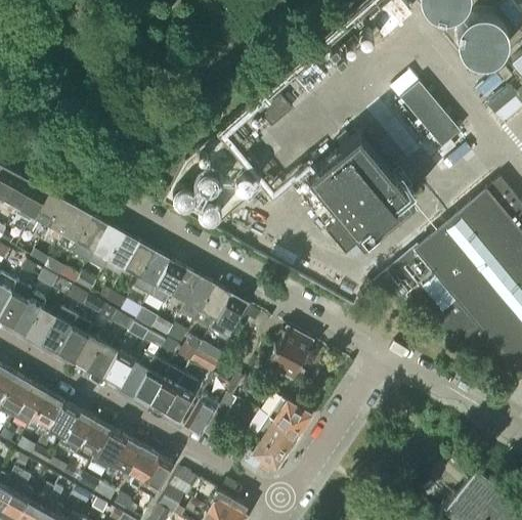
[(390,0),(370,17),(385,35),(388,32),(391,36),(395,32),(392,29),(398,24),(401,27),(404,24),(402,19),(412,11),(411,10),(414,7),(410,4),(408,6),(402,0),(390,0)]
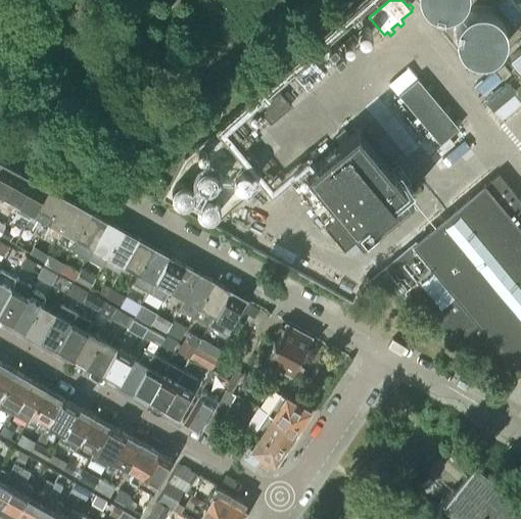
[(428,0),(430,2),(434,6),(439,9),(444,9),(451,8),(456,6),(460,2),(460,0),(428,0)]
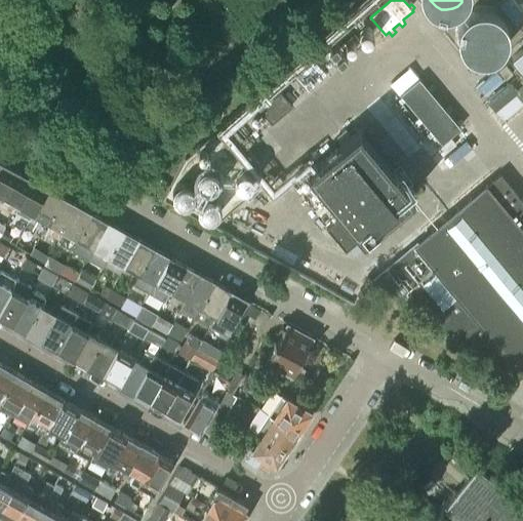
[(504,37),(503,31),(499,26),(495,22),(490,19),(484,18),(479,19),(473,23),(469,27),(467,32),(466,38),(467,43),(470,48),(474,52),(479,55),(485,55),(490,54),(495,52),(499,48),(503,43),(504,37)]
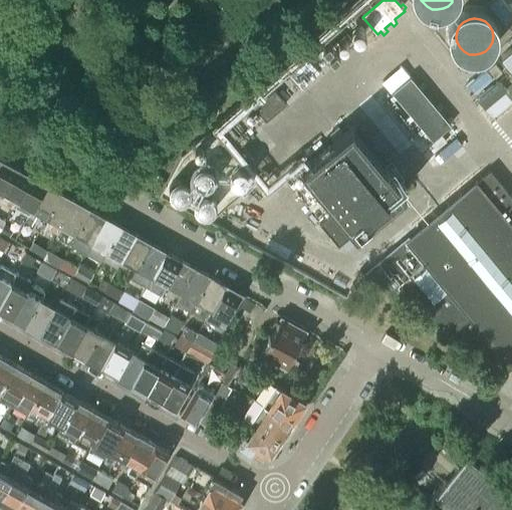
[(511,82),(507,77),(480,100),(495,118),(511,104),(511,82)]
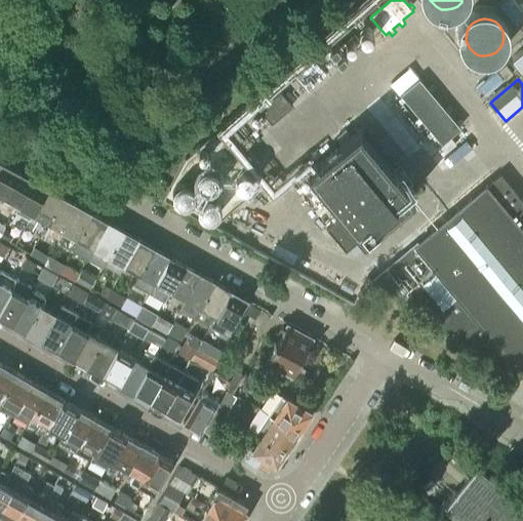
[(443,146),(463,130),(420,81),(402,96),(443,146)]
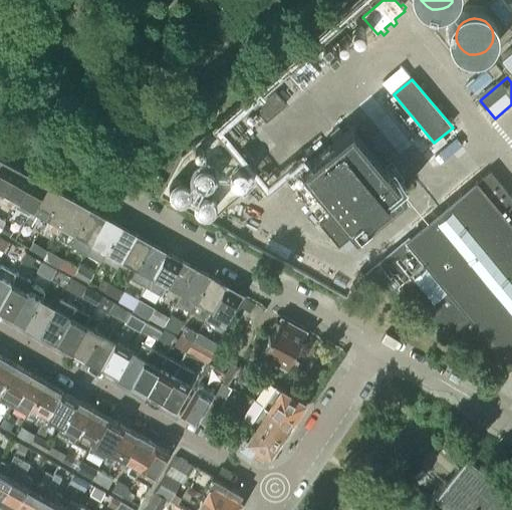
[(285,105),(273,92),(254,109),(265,123),(285,105)]
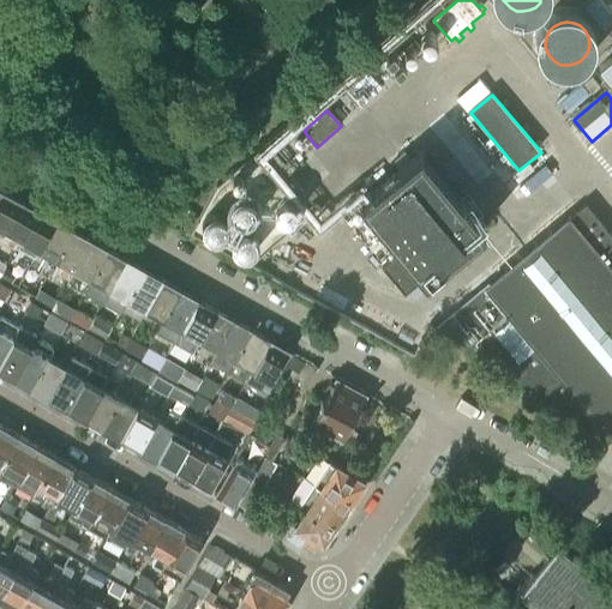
[(201,217),(191,234),(252,266),(253,265),(286,237),(310,218),(307,217),(255,156),(217,188),(201,217)]
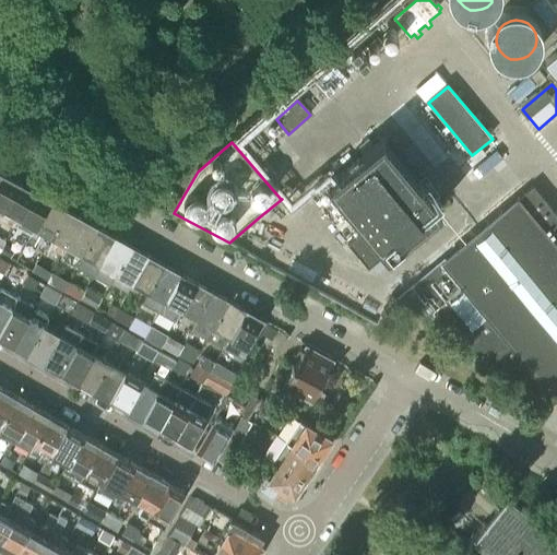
[(380,143),(330,185),(368,231),(350,246),(369,269),(437,212),(380,143)]
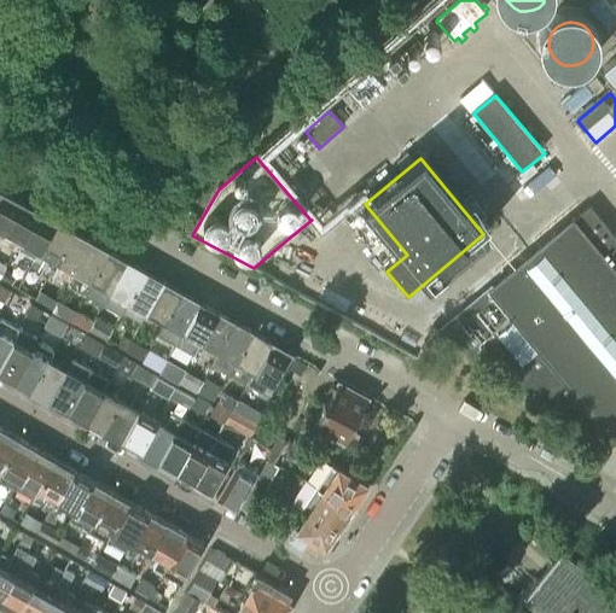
[(0,239),(3,235),(18,205),(1,196),(0,196),(0,239)]
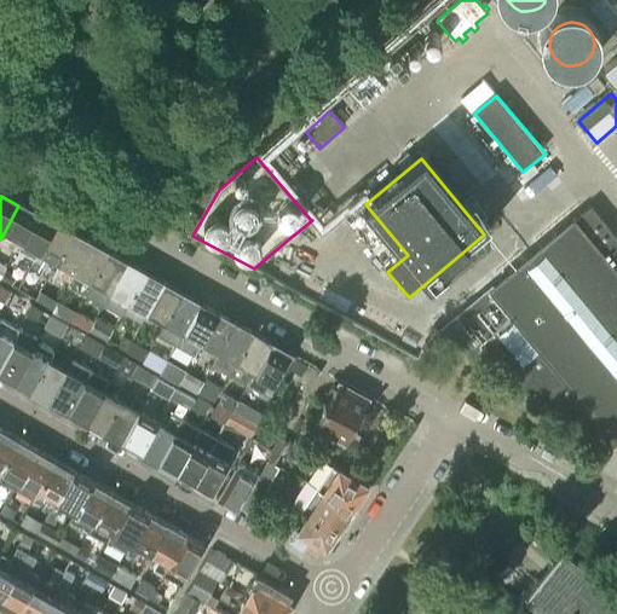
[(18,206),(3,236),(0,239),(0,245),(15,254),(19,247),(38,215),(18,206)]
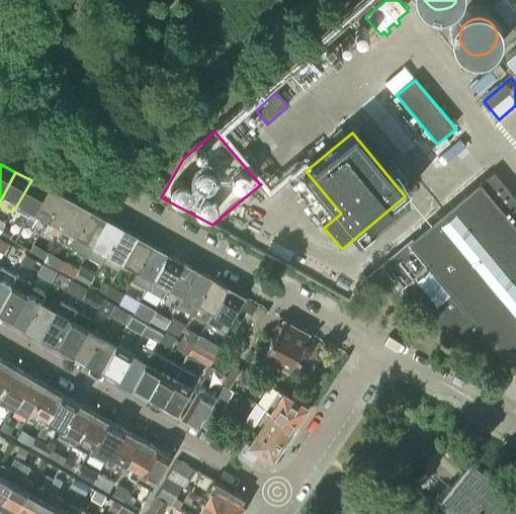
[(371,279),(370,280),(410,305),(487,351),(501,360),(503,358),(515,347),(515,200),(496,176),(479,190),(371,279)]
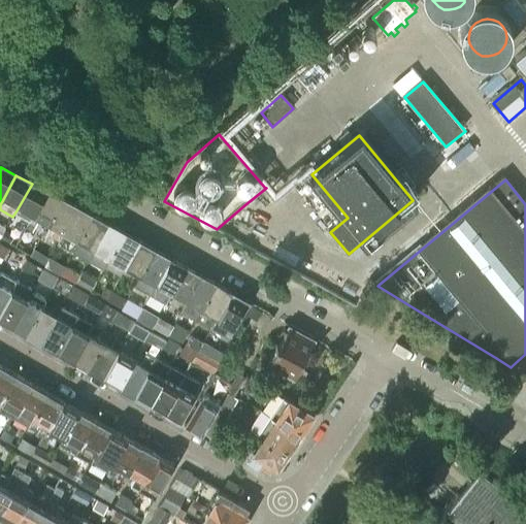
[(32,184),(17,210),(12,217),(14,218),(15,215),(30,223),(46,192),(32,184)]
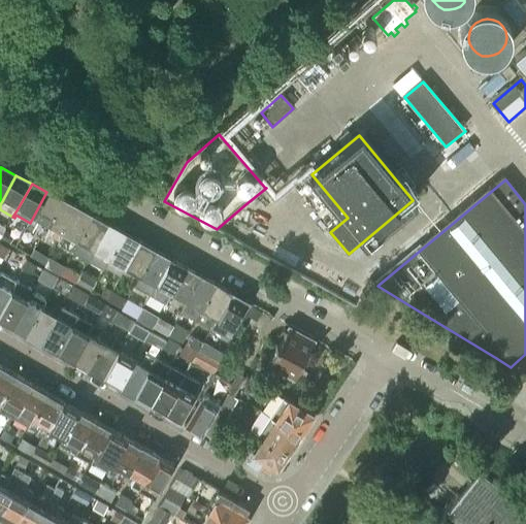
[(45,232),(48,228),(62,201),(46,192),(30,223),(31,223),(15,250),(22,254),(31,259),(36,251),(27,246),(33,234),(34,234),(38,228),(45,232)]
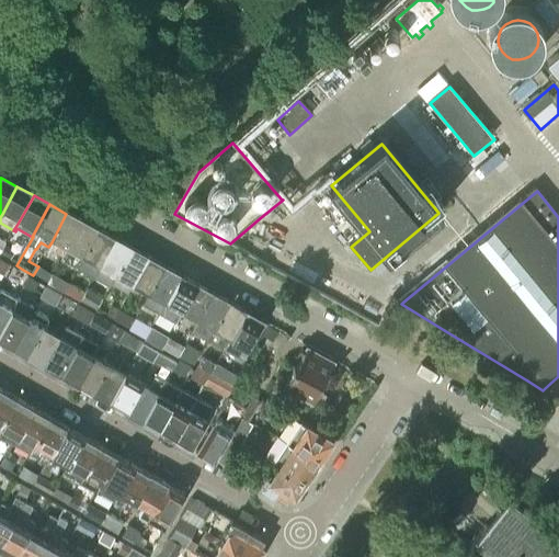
[(63,260),(68,251),(83,223),(66,214),(52,242),(61,248),(57,257),(63,260)]
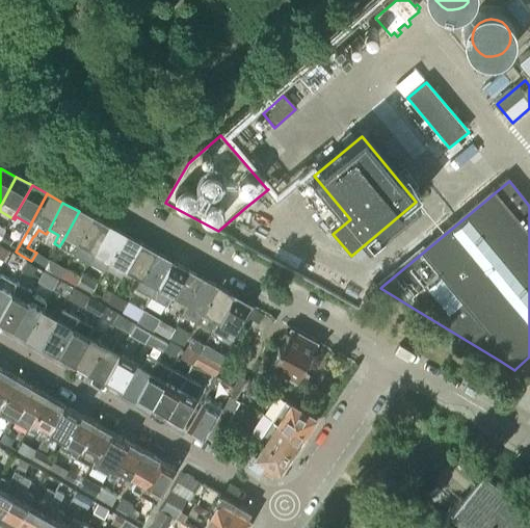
[(74,257),(79,246),(95,219),(79,211),(64,238),(59,246),(60,246),(59,248),(74,257)]
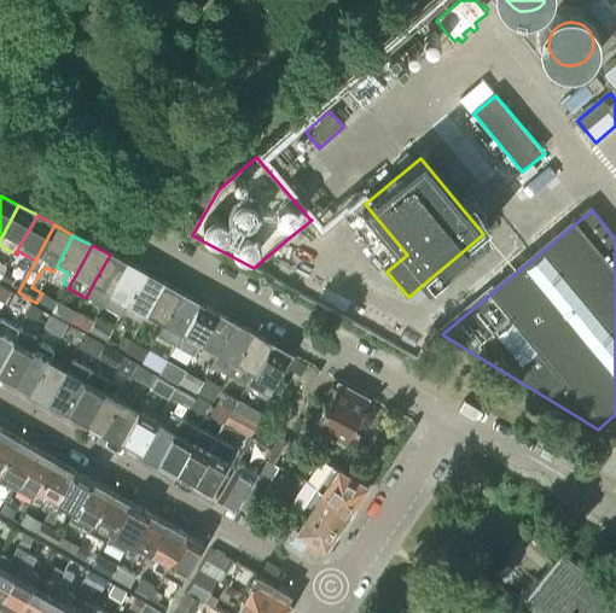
[(104,309),(111,297),(128,266),(110,255),(92,286),(86,298),(104,309)]
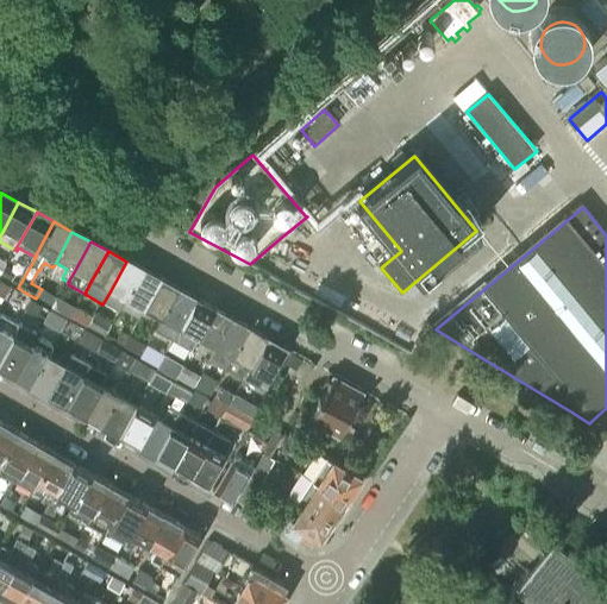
[(121,310),(127,302),(144,271),(126,262),(110,293),(102,304),(120,314),(121,310)]
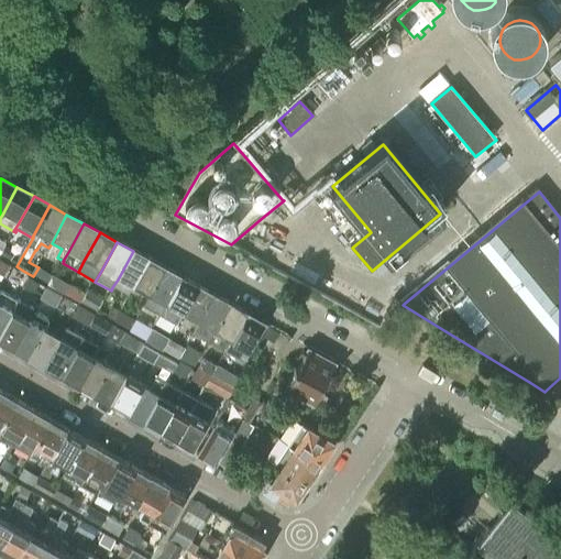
[(18,254),(6,249),(1,258),(12,263),(18,254)]
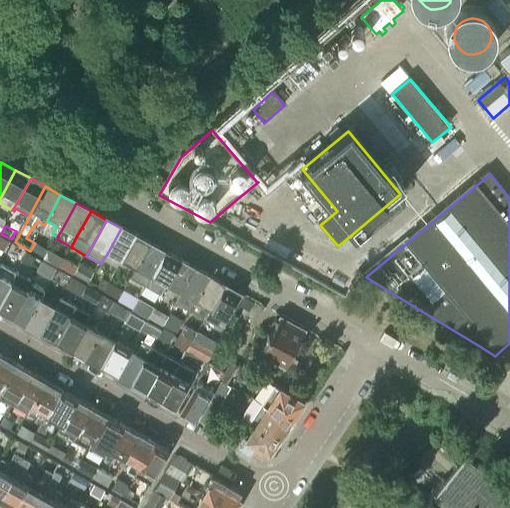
[(118,270),(122,262),(136,236),(121,228),(107,254),(102,261),(118,270)]
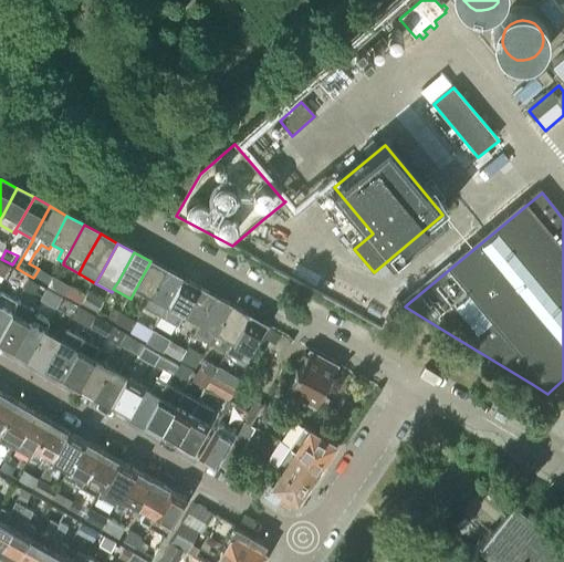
[(135,290),(152,299),(167,271),(150,261),(135,290)]
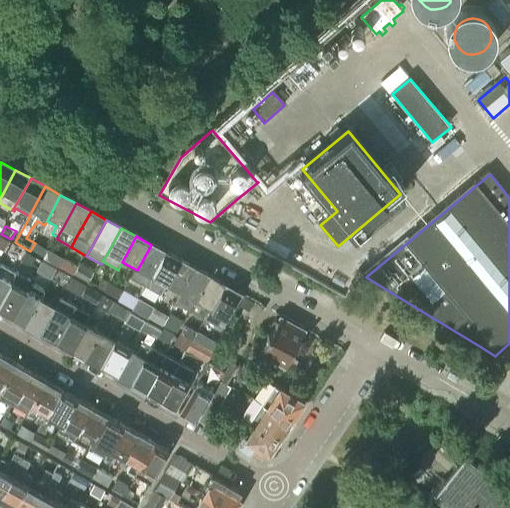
[(10,244),(0,238),(0,251),(5,254),(10,244)]
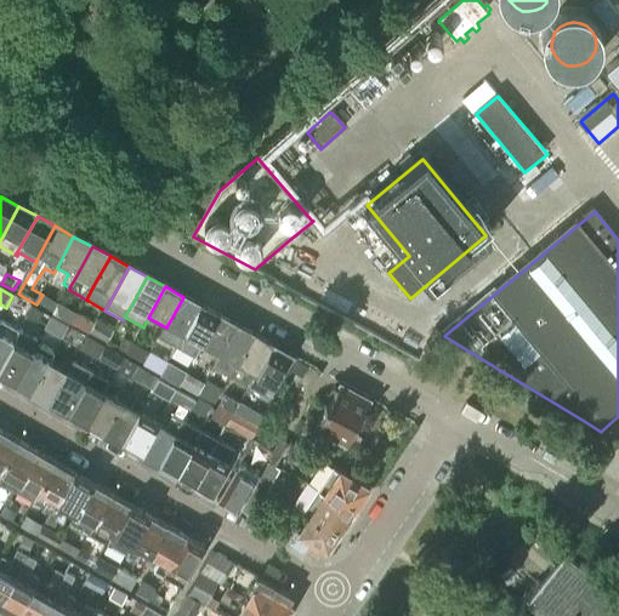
[(60,306),(43,296),(37,306),(54,315),(60,306)]
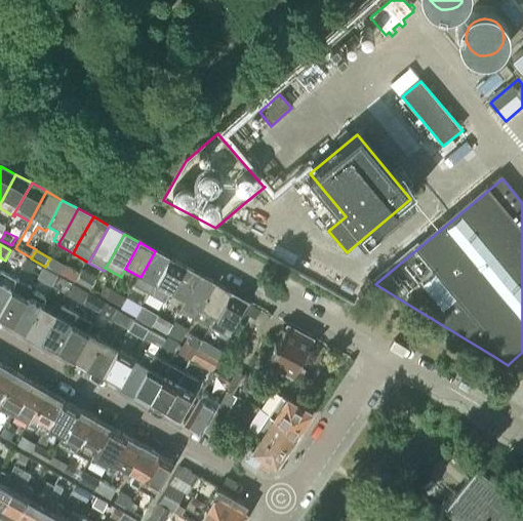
[(134,287),(150,296),(170,259),(155,251),(141,277),(134,287)]
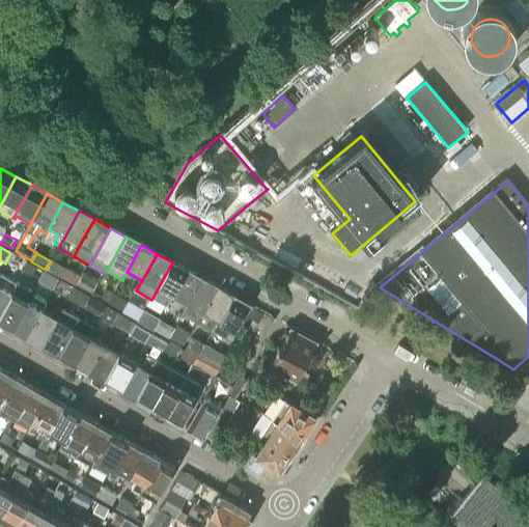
[(67,270),(52,260),(51,261),(46,270),(62,279),(66,271),(67,270)]
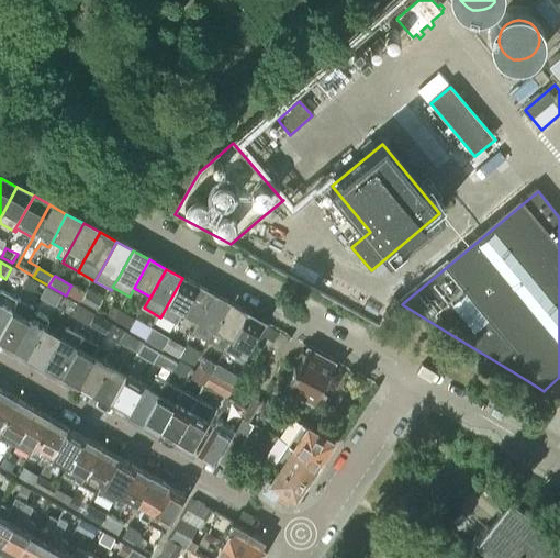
[(177,326),(183,315),(199,287),(182,278),(160,317),(177,326)]
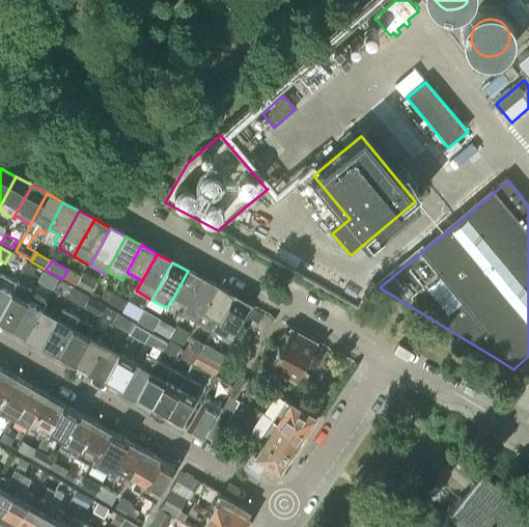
[(39,270),(29,265),(24,273),(34,279),(39,270)]
